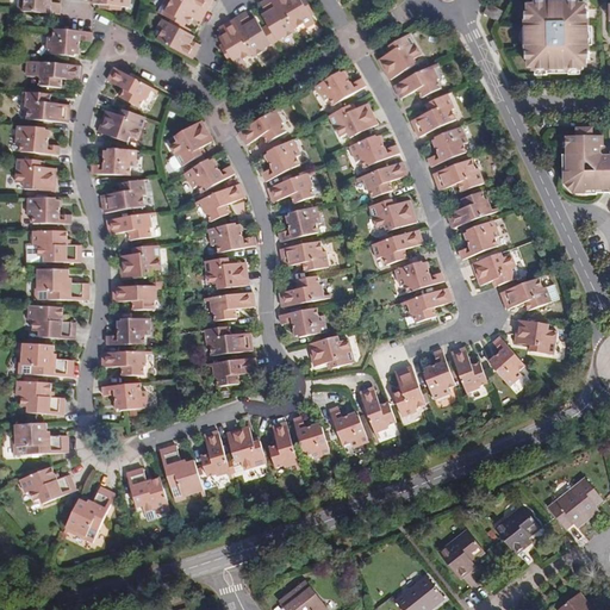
[(57,13),(58,2),(50,2),(50,0),(23,0),(19,0),(18,11),(57,13)]
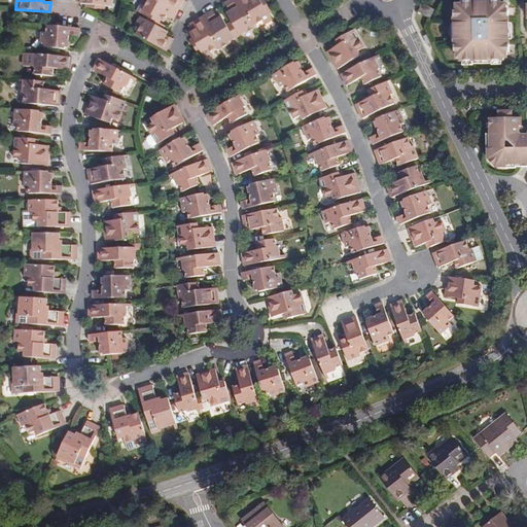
[(140,12),(141,12),(156,21),(157,16),(163,20),(165,14),(172,18),(175,13),(177,9),(160,0),(142,0),(142,1),(145,2),(140,12)]
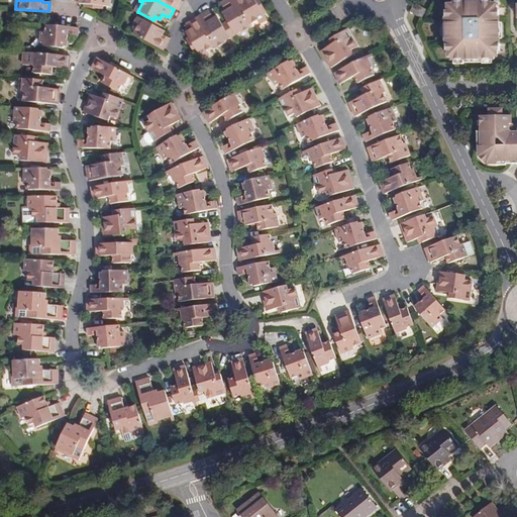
[(157,0),(174,9),(178,1),(178,0),(157,0)]
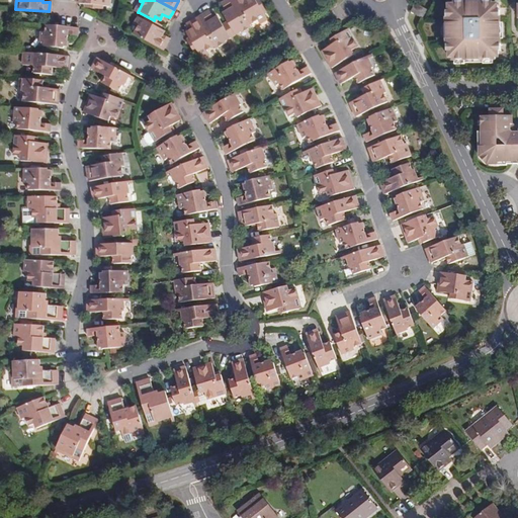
[(228,28),(232,36),(240,31),(241,32),(251,25),(234,0),(225,0),(222,2),(227,11),(224,13),(228,21),(232,26),(228,28)]
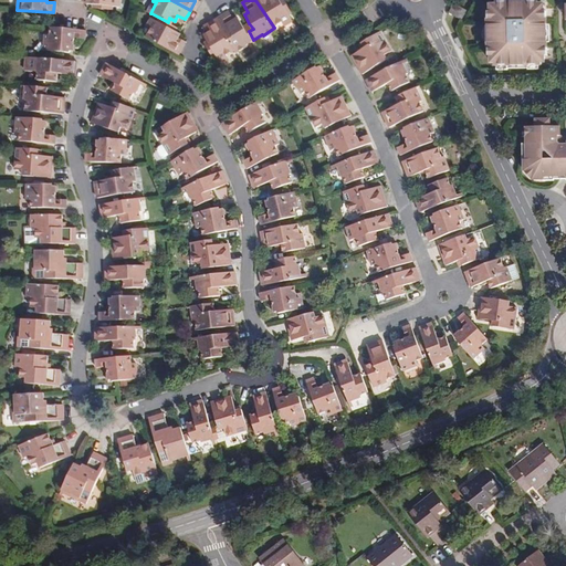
[(255,0),(274,28),(282,22),(284,25),(292,21),(290,19),(293,17),(286,4),(281,6),(279,1),(278,0),(255,0)]
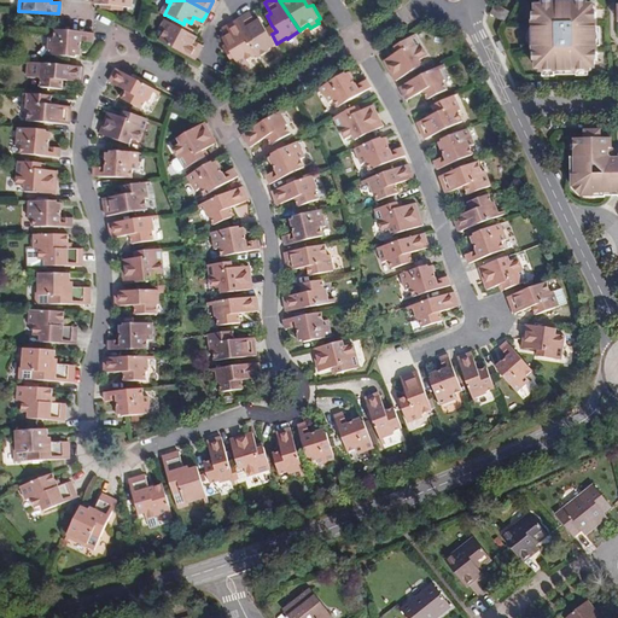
[(598,52),(596,22),(592,22),(592,11),(595,11),(595,4),(588,4),(588,1),(541,3),(541,4),(535,4),(535,12),(537,12),(537,22),(532,22),(532,52),(538,52),(538,62),(536,62),(536,70),(540,70),(540,73),(592,73),(592,69),(595,69),(595,62),(593,62),(593,52),(598,52)]
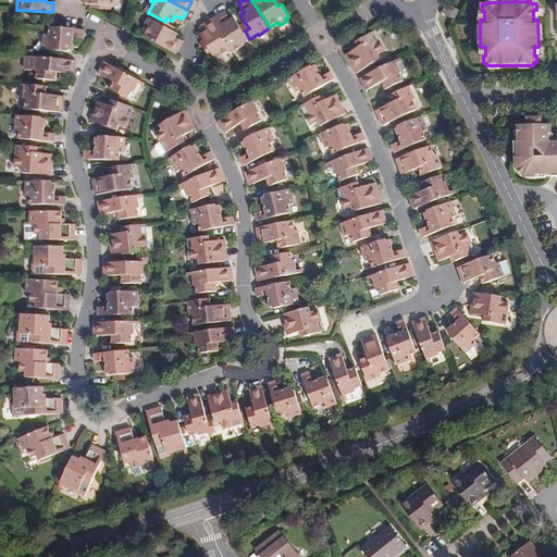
[(447,3),(442,13),(454,20),(459,11),(447,3)]
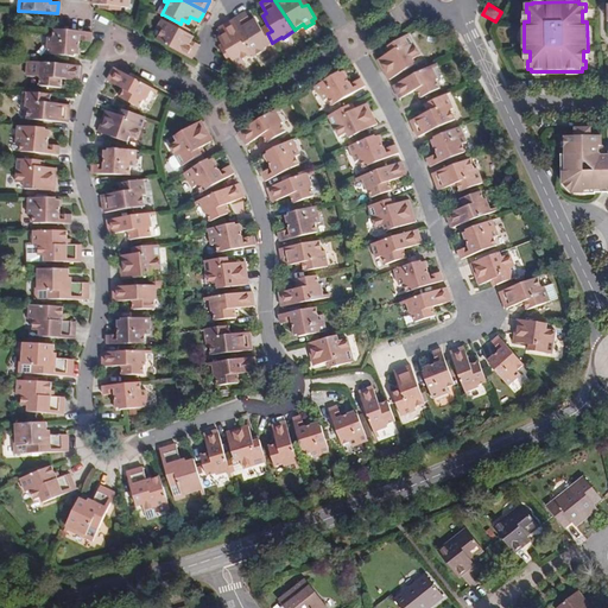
[(232,20),(252,56),(264,50),(264,48),(272,43),(267,33),(263,37),(259,30),(253,21),(251,23),(245,12),(239,16),(232,20)]
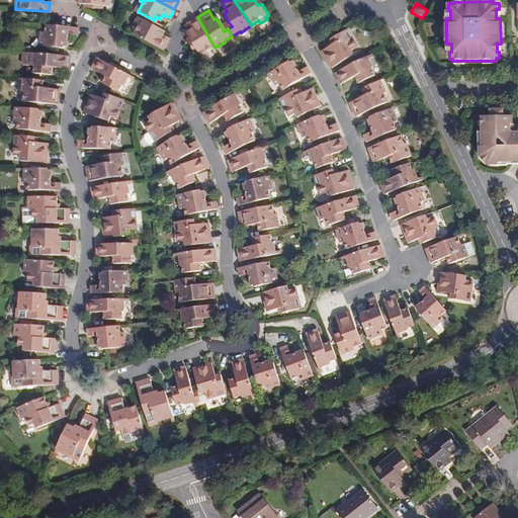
[(137,24),(133,32),(163,49),(167,41),(169,36),(163,33),(165,29),(157,25),(152,23),(154,20),(139,12),(134,23),(137,24)]
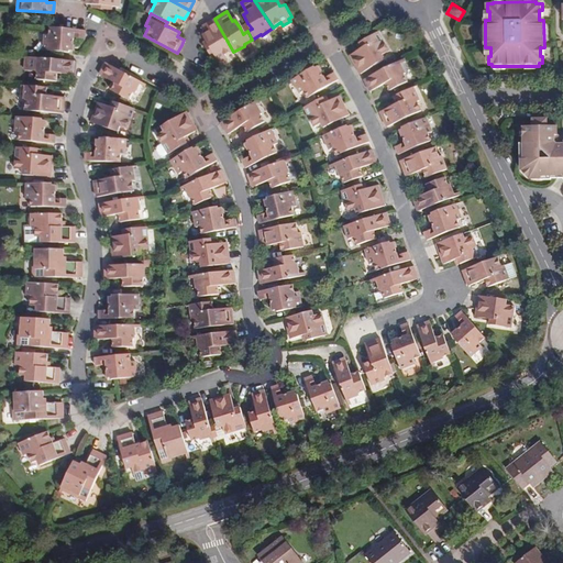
[(208,52),(212,59),(216,66),(228,59),(227,56),(233,52),(214,19),(208,22),(202,26),(206,33),(202,35),(205,40),(208,44),(211,50),(208,52)]
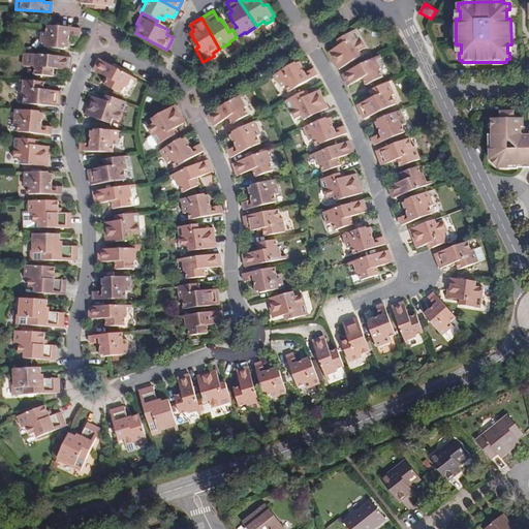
[(67,34),(79,34),(80,27),(45,25),(45,31),(41,31),(40,44),(62,47),(63,40),(66,40),(67,34)]
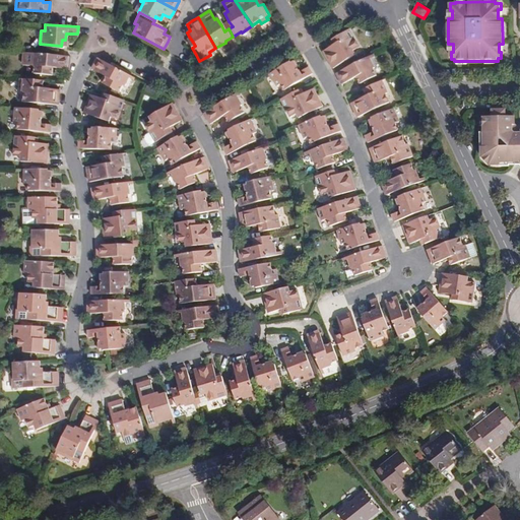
[(338,41),(333,45),(325,49),(335,66),(358,53),(354,48),(360,45),(350,28),(336,37),(338,41)]
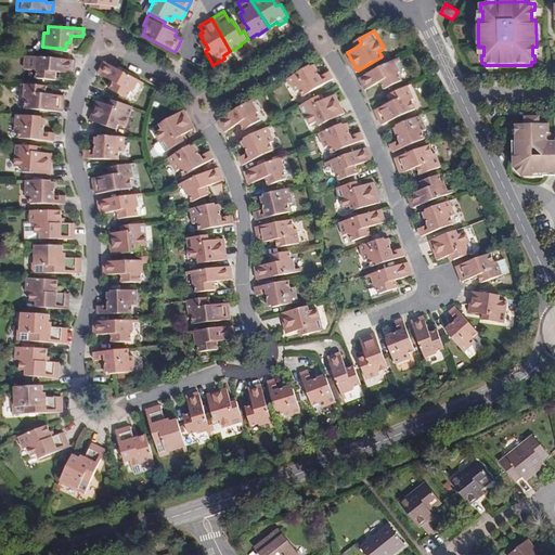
[(73,72),(73,59),(36,56),(35,68),(37,68),(36,77),(54,79),(54,71),(73,72)]
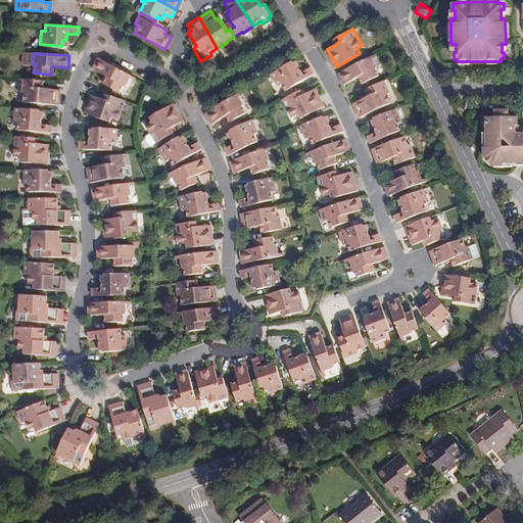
[(372,55),(340,72),(346,82),(361,75),(364,82),(379,75),(376,67),(377,66),(373,58),(372,55)]
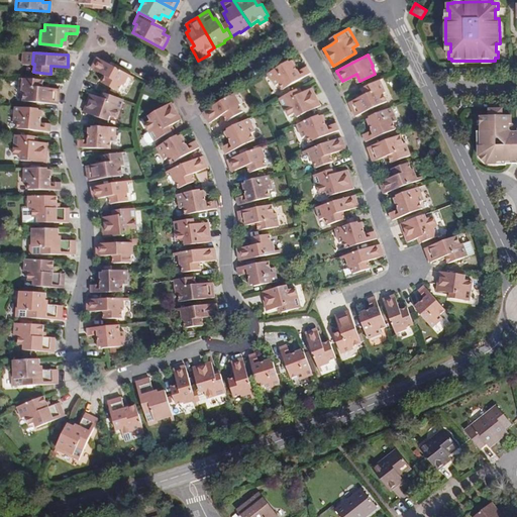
[(125,87),(131,76),(100,60),(95,71),(109,79),(106,85),(121,93),(124,86),(125,87)]
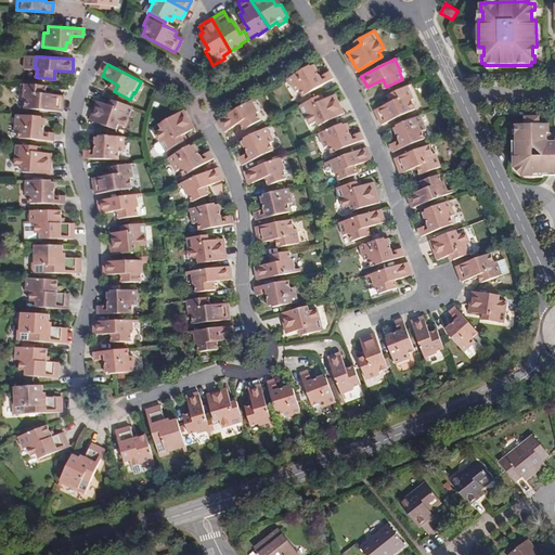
[(304,98),(334,80),(331,74),(320,80),(315,74),(312,76),(307,67),(287,79),(296,94),(300,92),(304,98)]
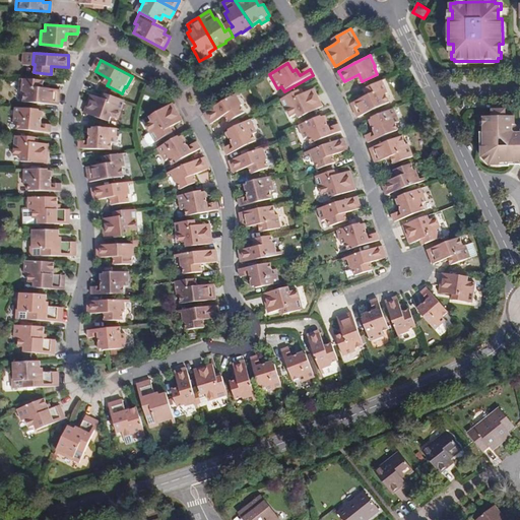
[(42,84),(43,80),(22,78),(21,91),(23,91),(23,100),(56,103),(57,88),(47,87),(47,85),(42,84)]
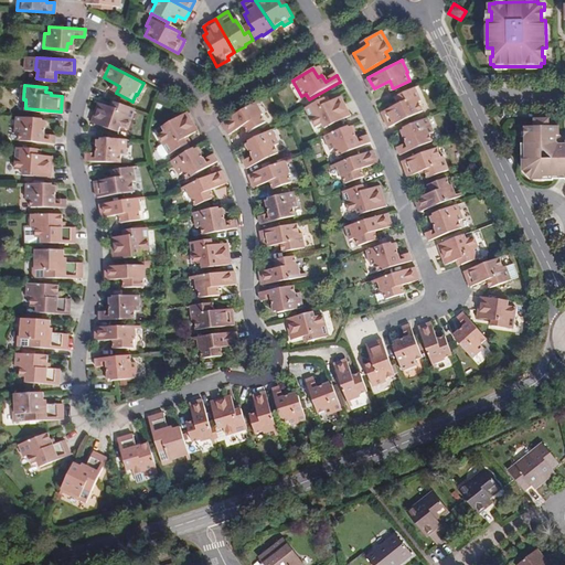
[(416,86),(396,95),(398,99),(394,103),(395,105),(385,109),(391,124),(423,108),(420,100),(423,99),(416,86)]
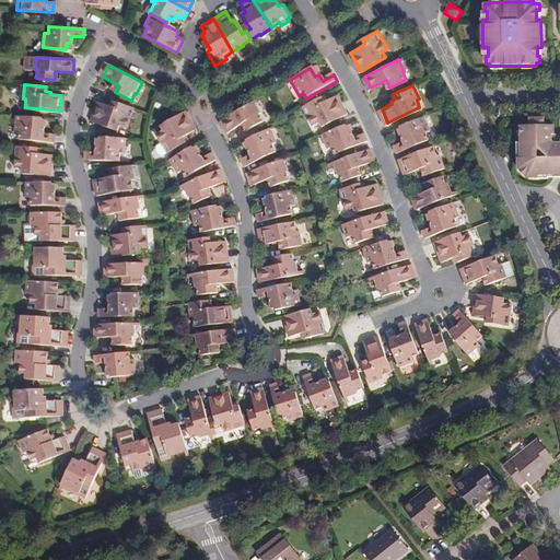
[(165,105),(170,97),(158,91),(153,98),(165,105)]
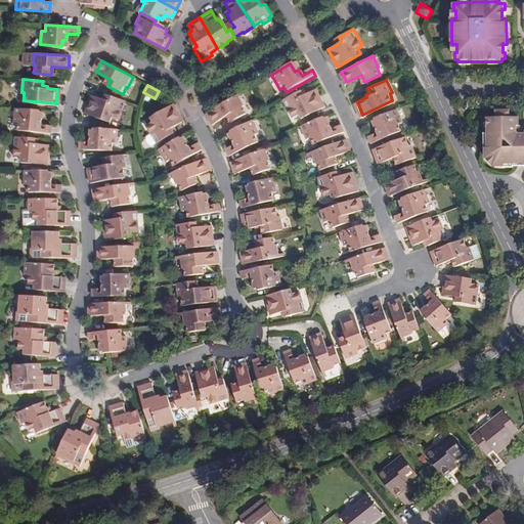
[(306,94),(303,89),(298,92),(301,98),(306,94)]
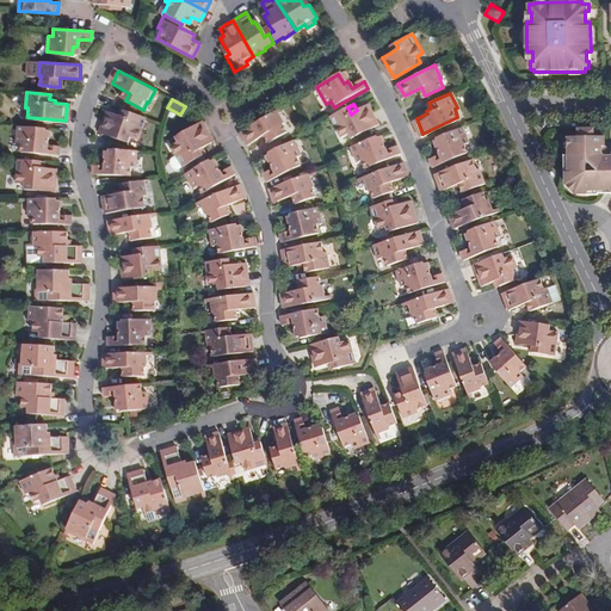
[(351,115),(347,107),(331,116),(341,136),(347,134),(350,139),(377,125),(368,105),(357,110),(351,115)]
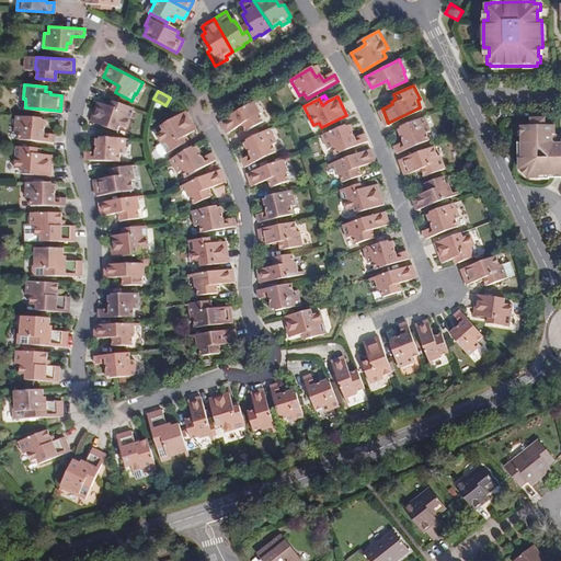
[(124,128),(130,107),(115,102),(113,107),(106,105),(98,102),(90,122),(116,130),(118,126),(124,128)]
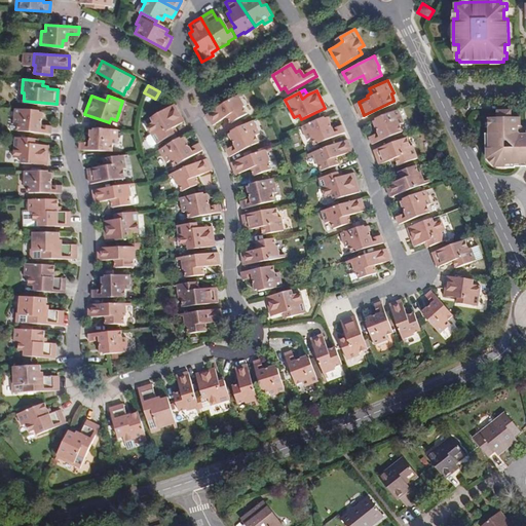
[(246,106),(238,96),(209,114),(215,124),(229,116),(233,122),(248,113),(243,107),(246,106)]
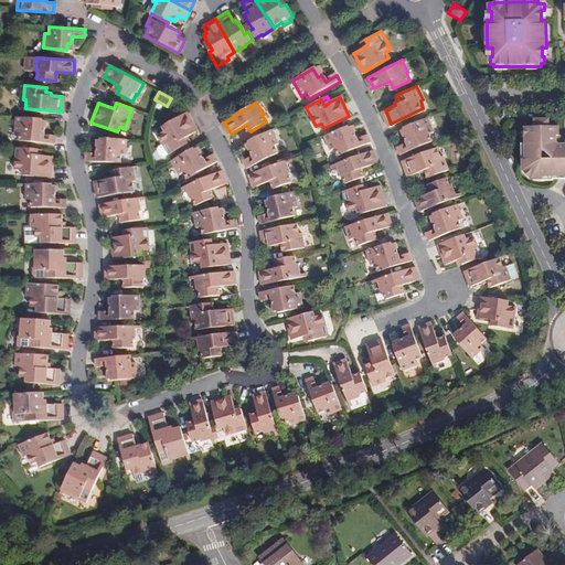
[(170,156),(184,148),(182,141),(188,138),(198,134),(187,115),(162,129),(166,134),(160,137),(170,156)]
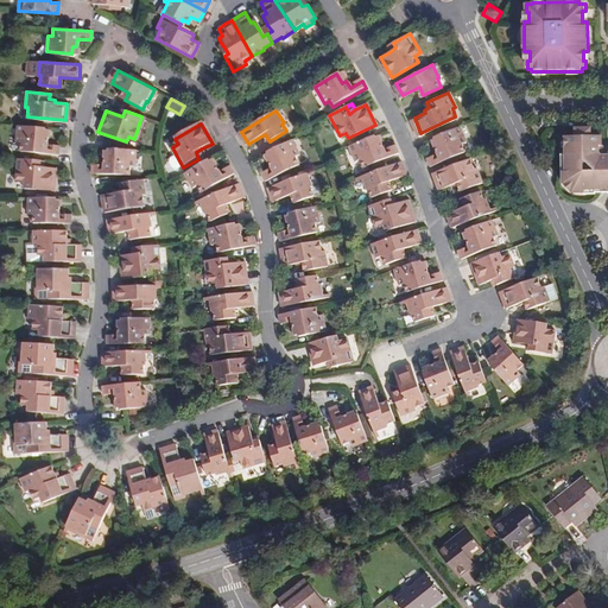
[(441,152),(428,158),(430,165),(467,150),(464,143),(468,140),(462,125),(438,134),(441,143),(438,144),(441,152)]
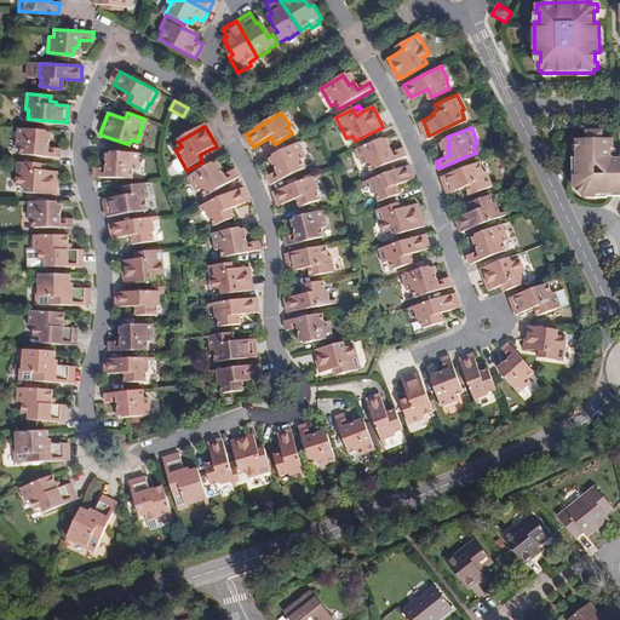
[(44,138),(44,130),(17,128),(17,144),(22,144),(21,153),(59,155),(61,148),(47,147),(47,138),(44,138)]
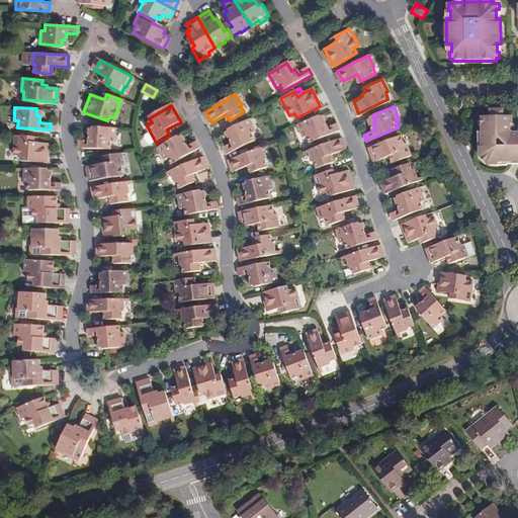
[(480,146),(480,157),(489,165),(497,165),(498,165),(498,162),(503,162),(517,162),(517,131),(511,131),(511,124),(513,124),(513,116),(503,115),(504,113),(491,113),(490,116),(482,116),(483,146),(480,146)]
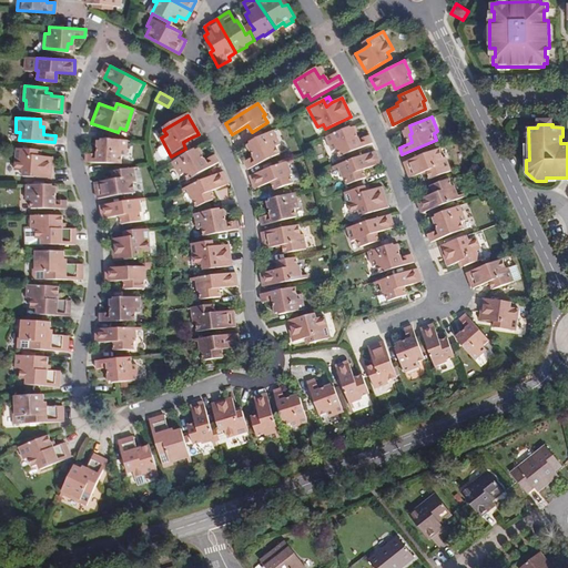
[(338,156),(372,142),(369,137),(357,141),(354,133),(351,135),(347,128),(326,135),(325,137),(332,152),(335,150),(338,156)]
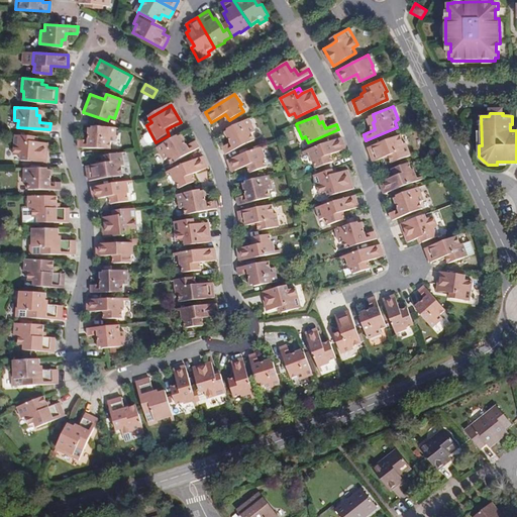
[(223,149),(224,153),(255,139),(252,132),(255,131),(249,118),(229,128),(232,134),(229,135),(232,141),(222,147),(223,149)]
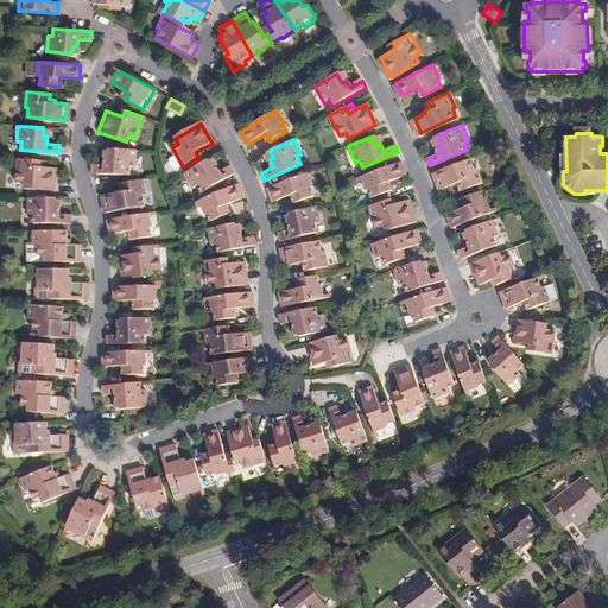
[(137,150),(111,149),(111,156),(106,157),(106,164),(93,164),(93,171),(131,172),(131,165),(135,165),(137,150)]
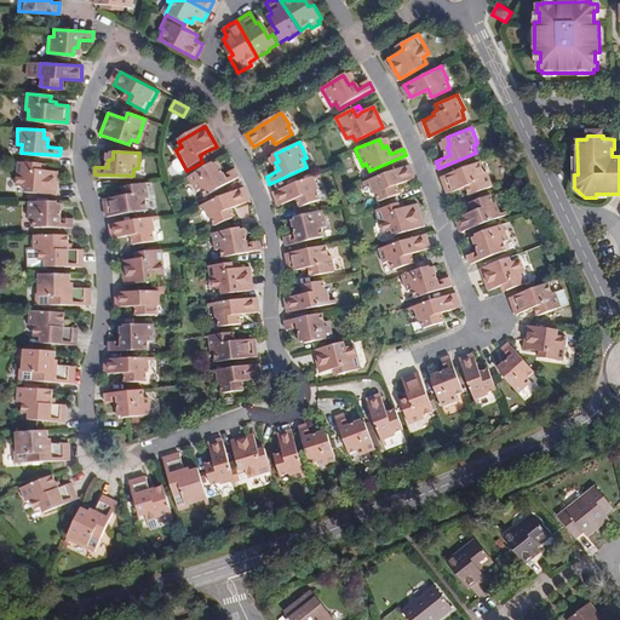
[(35,162),(17,161),(15,185),(22,185),(22,193),(52,195),(55,171),(42,170),(35,170),(35,162)]
